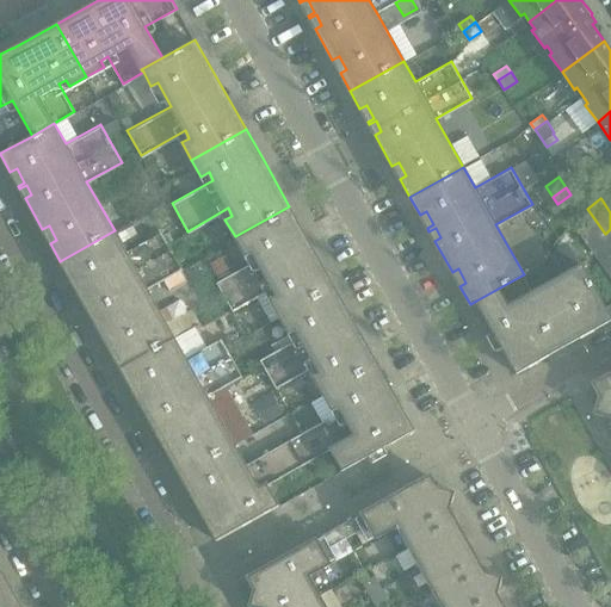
[(333,284),(315,252),(289,206),(235,236),(245,255),(252,251),(257,258),(230,273),(220,279),(216,282),(232,309),(272,286),(276,293),(269,298),(278,315),(333,284)]
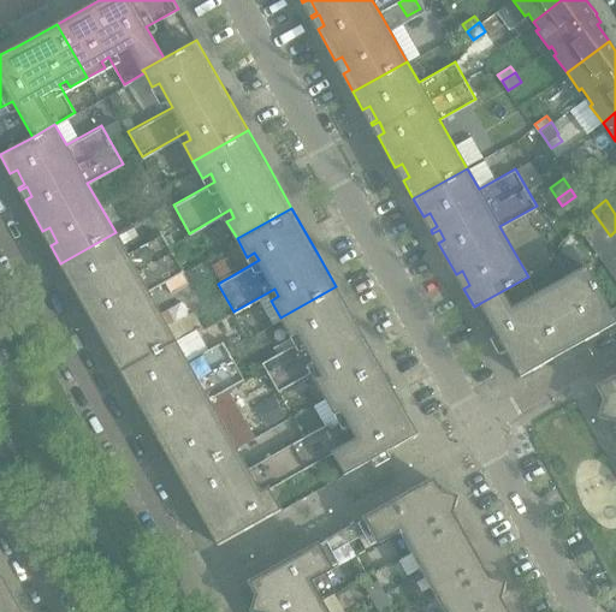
[(615,251),(588,213),(574,223),(615,281),(615,251)]
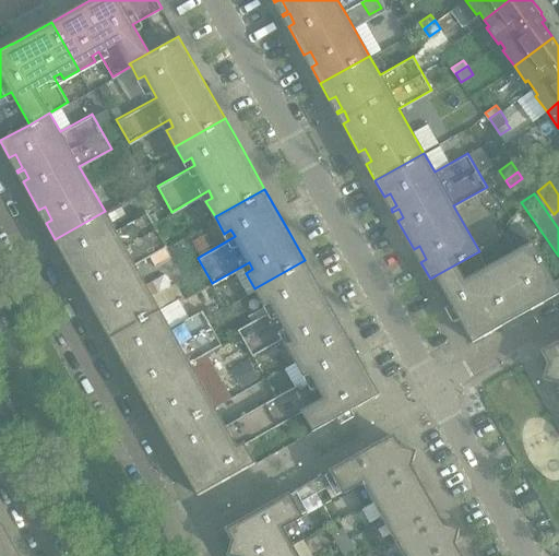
[(153,297),(133,263),(142,258),(147,268),(157,262),(152,253),(165,246),(163,240),(181,229),(173,213),(153,224),(146,212),(115,229),(105,211),(55,239),(63,255),(70,251),(76,263),(71,268),(72,270),(78,267),(83,275),(78,279),(93,307),(99,304),(106,317),(100,320),(107,332),(156,305),(158,308),(182,294),(177,283),(153,297)]
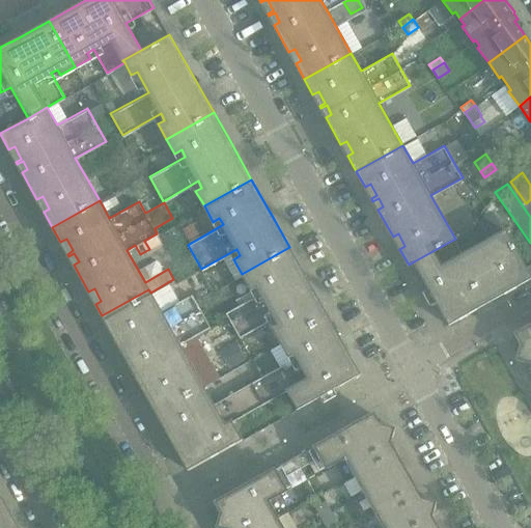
[(200,238),(194,225),(185,230),(191,243),(200,238)]
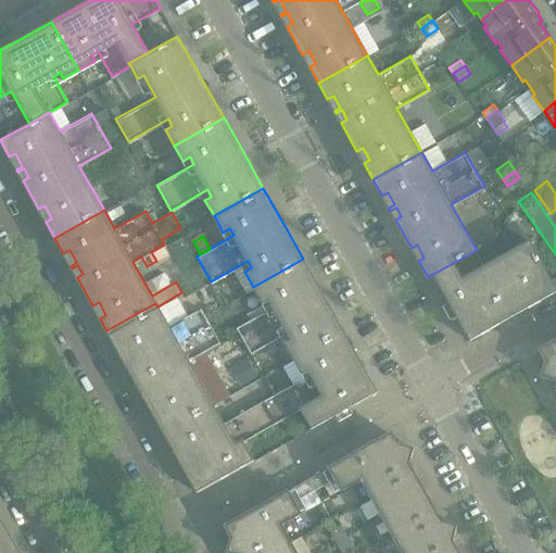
[(525,300),(536,293),(540,299),(555,289),(555,287),(551,278),(529,240),(483,266),(475,251),(433,274),(470,339),(491,328),(487,321),(497,315),(501,322),(528,306),(525,300)]
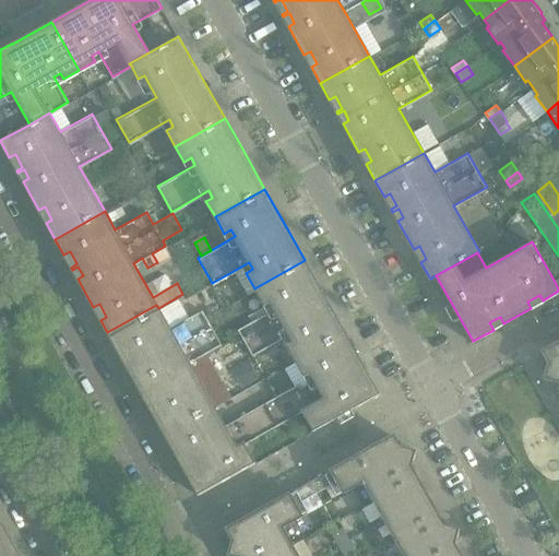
[(346,333),(329,303),(305,260),(254,288),(264,304),(270,300),(274,308),(266,312),(237,329),(251,355),(288,334),(293,342),(287,345),(295,361),(346,333)]
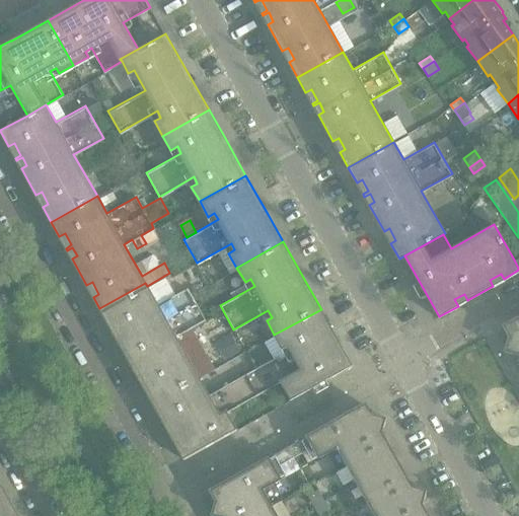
[(198,377),(174,337),(205,319),(188,287),(182,290),(157,304),(147,286),(145,283),(99,308),(109,327),(116,324),(122,336),(117,339),(118,341),(124,338),(128,346),(123,349),(138,376),(143,373),(149,384),(144,387),(152,402),(198,377)]
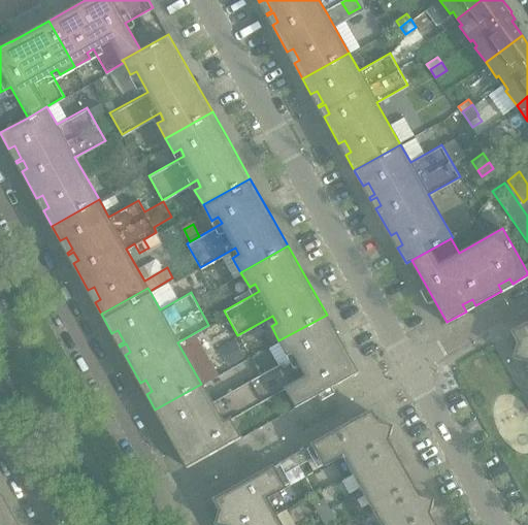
[(358,370),(348,352),(327,315),(278,340),(287,356),(293,353),(296,359),(281,367),(278,364),(250,380),(261,400),(285,388),(295,406),(358,370)]
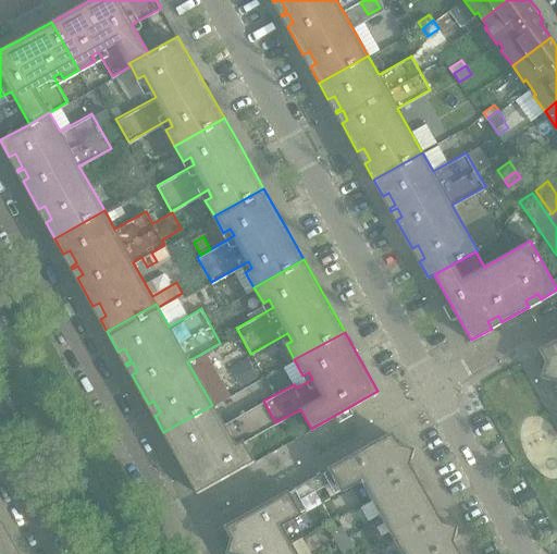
[(556,340),(541,349),(548,365),(545,367),(545,368),(544,370),(544,373),(545,376),(547,377),(551,377),(552,379),(555,376),(556,379),(556,340)]
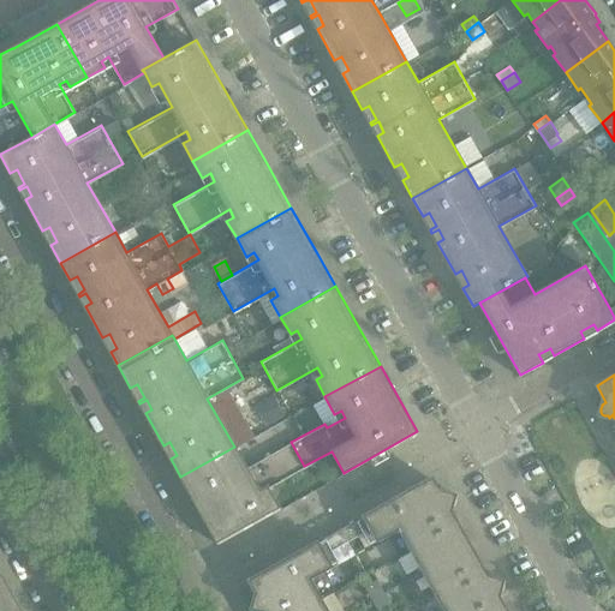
[(268,486),(304,466),(291,442),(246,467),(234,447),(180,477),(190,495),(197,491),(204,504),(198,508),(199,510),(206,507),(212,517),(206,520),(218,543),(280,508),(268,486)]
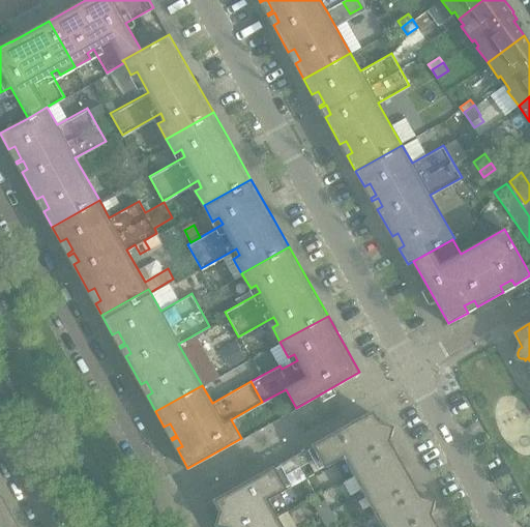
[(404,468),(394,450),(386,437),(390,435),(389,433),(391,432),(391,429),(390,427),(388,426),(385,426),(384,423),(380,427),(373,412),(326,438),(312,445),(318,457),(324,466),(344,455),(364,491),(404,468)]
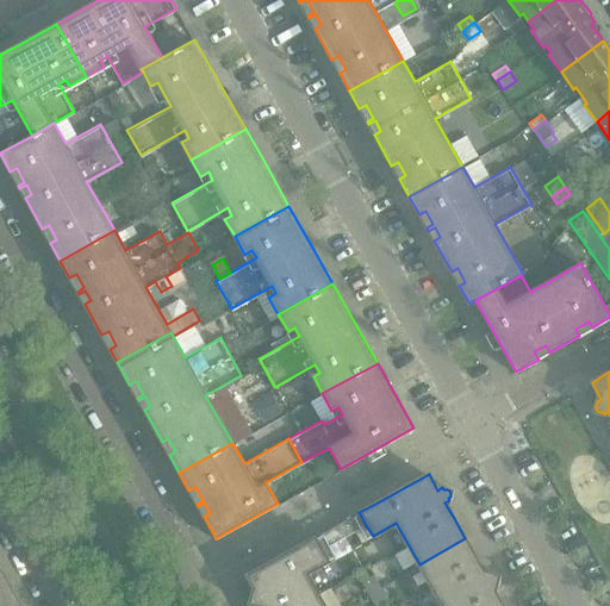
[(366,525),(359,512),(348,518),(355,531),(366,525)]
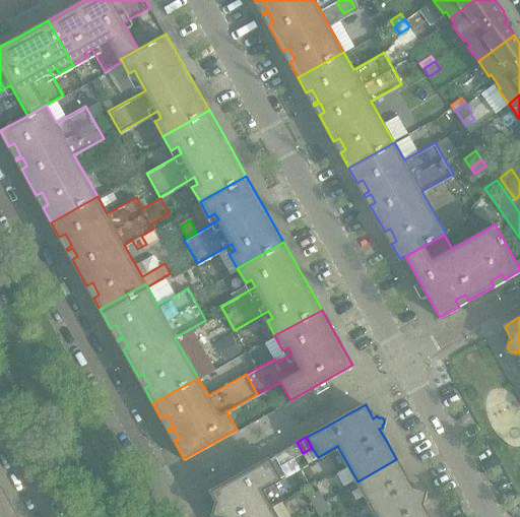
[(303,453),(297,442),(286,448),(293,458),(303,453)]
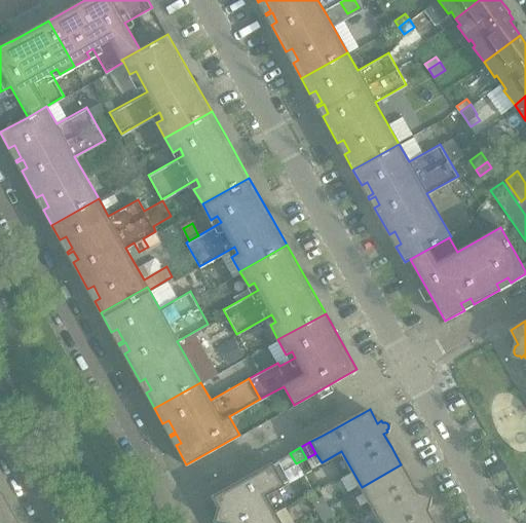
[(296,463),(290,453),(280,458),(287,469),(296,463)]
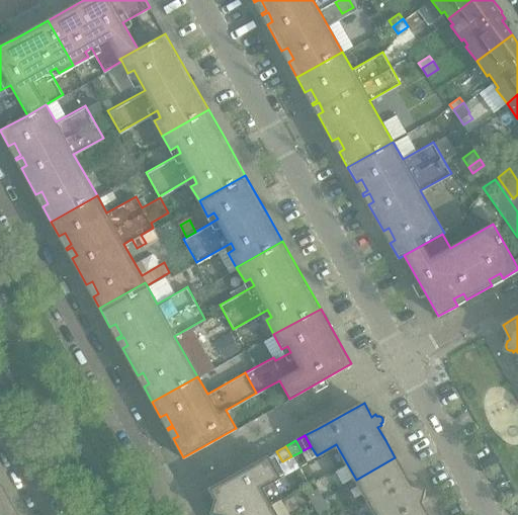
[(282,461),(276,451),(266,456),(272,466),(282,461)]
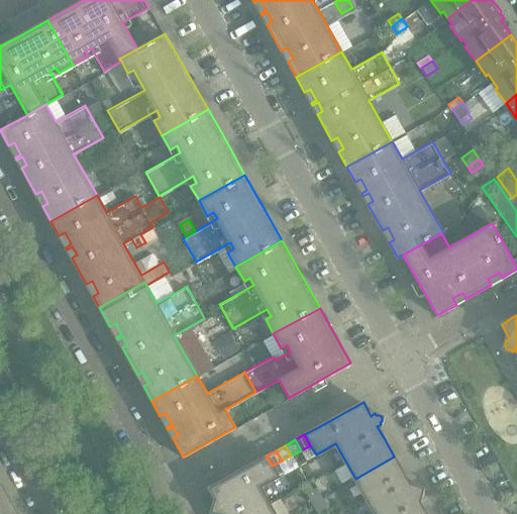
[(275,513),(269,503),(259,486),(277,476),(272,466),(266,455),(254,461),(255,463),(210,488),(217,502),(214,504),(214,505),(213,507),(213,510),(214,512),(216,513),(219,513),(220,513),(223,513),(224,513),(275,513)]
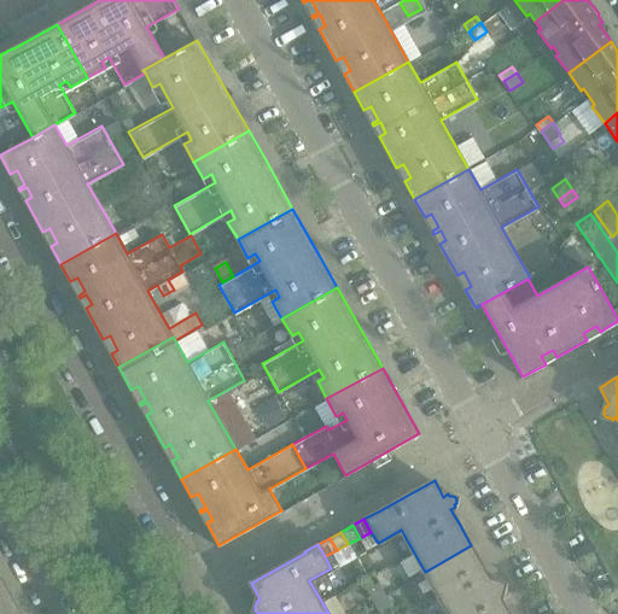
[(503,592),(502,591),(505,589),(505,585),(503,583),(501,582),(497,582),(496,579),(491,583),(471,545),(425,572),(448,613),(509,613),(499,595),(503,592)]
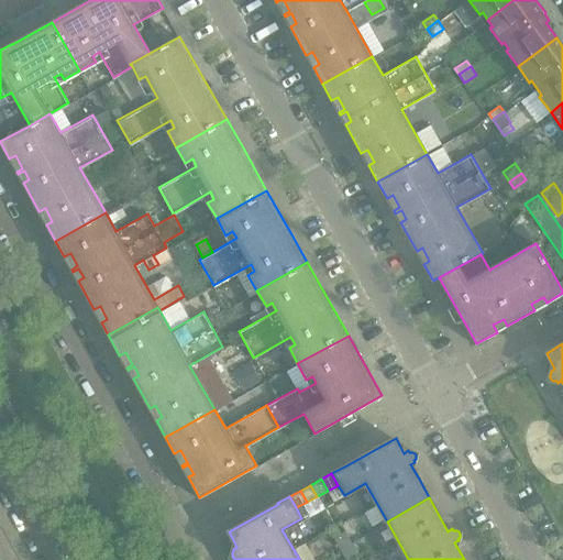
[(0,559),(20,559),(3,529),(0,531),(0,559)]
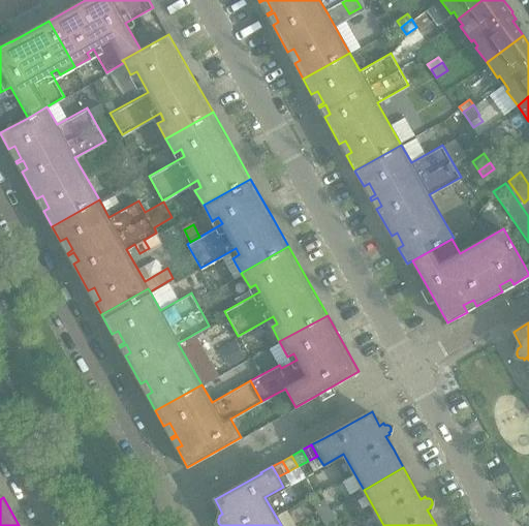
[(316,509),(328,503),(324,497),(318,500),(313,503),(316,509)]
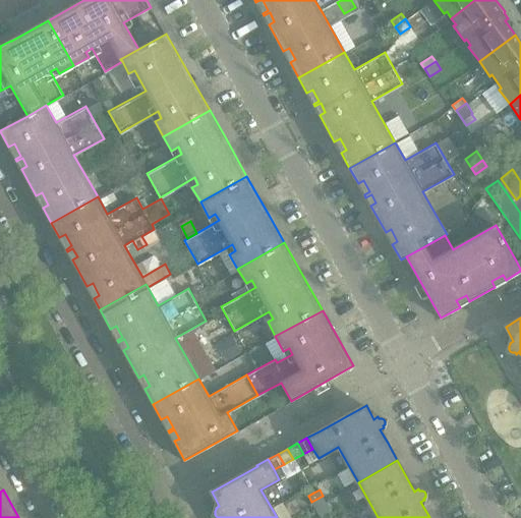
[(314,507),(326,501),(323,496),(311,502),(314,507)]
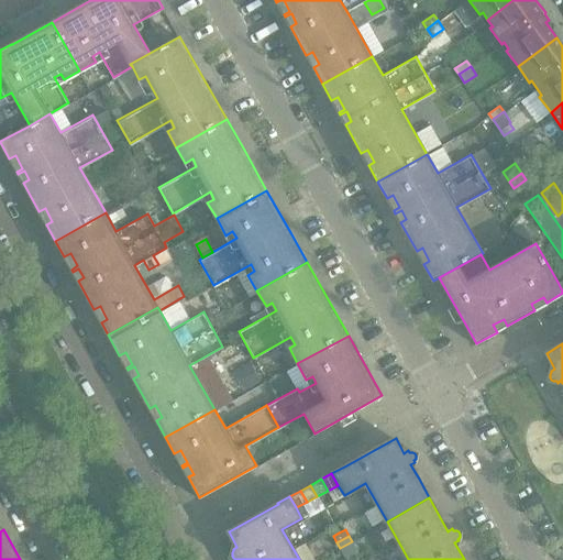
[(343,555),(355,548),(352,541),(340,548),(343,555)]
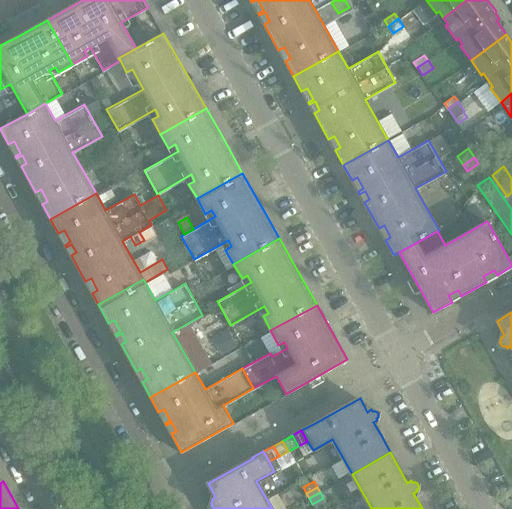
[(315,508),(321,506),(326,503),(323,498),(312,504),(315,508)]
